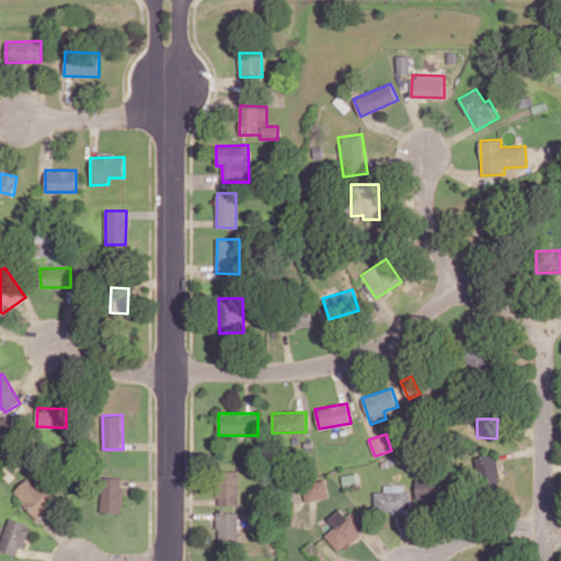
[(500,488),(496,454),(476,456),(479,490),(500,488)]
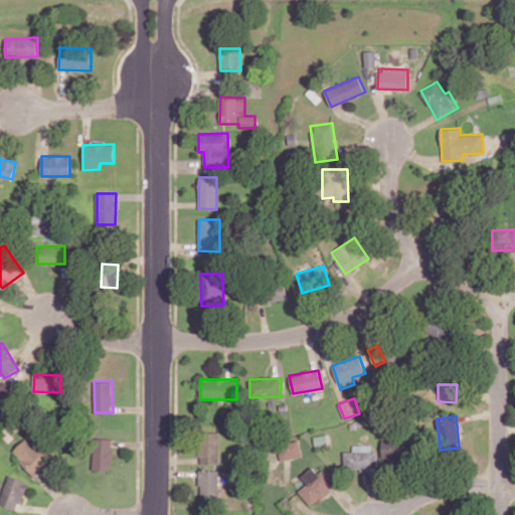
[(220,433),(200,432),(199,463),(219,463),(220,433)]
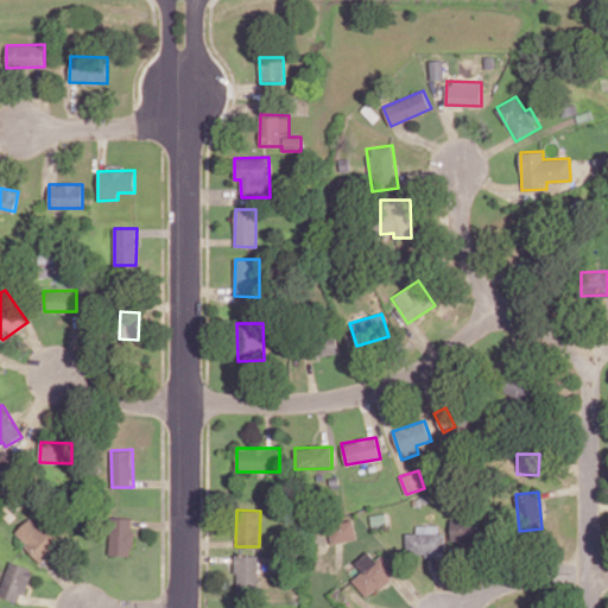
[(16,531),(40,561),(59,545),(35,515),(16,531)]
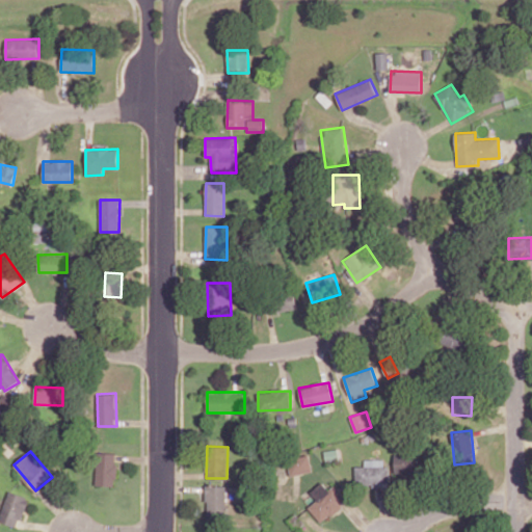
[(115,486),(117,453),(98,452),(96,485),(115,486)]
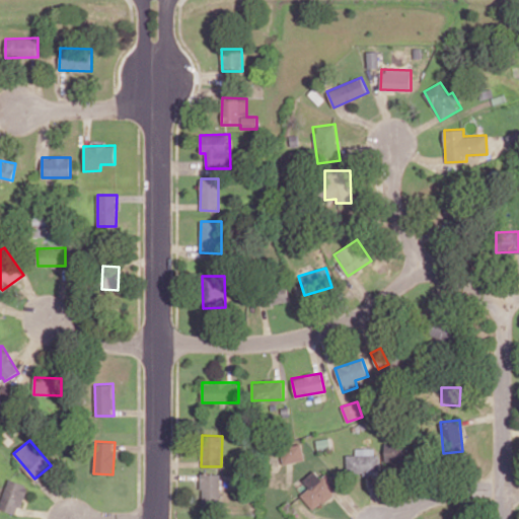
[(284,464),(305,459),(301,441),(280,446),(284,464)]
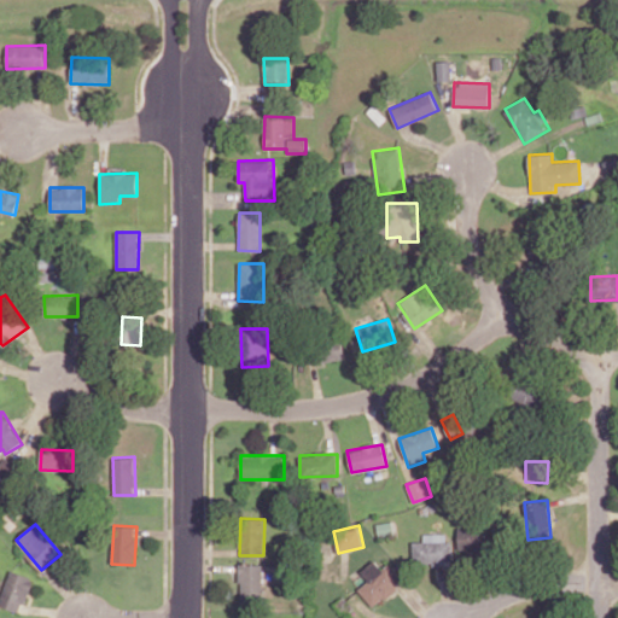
[(450,534),(424,534),(424,541),(413,542),(413,566),(450,565),(450,534)]
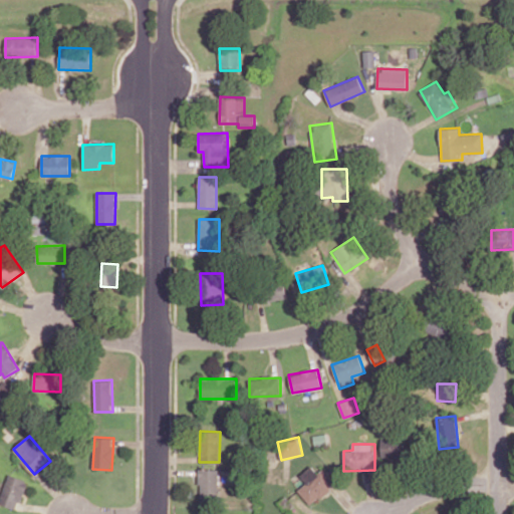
[(199,469),(200,503),(220,502),(218,468),(199,469)]
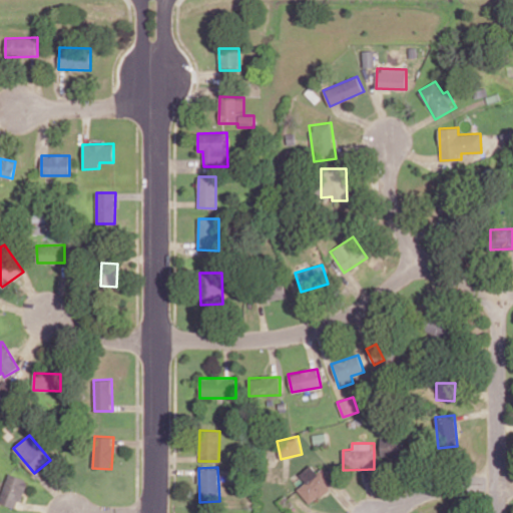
[(311,504),(336,482),(323,468),(298,490),(311,504)]
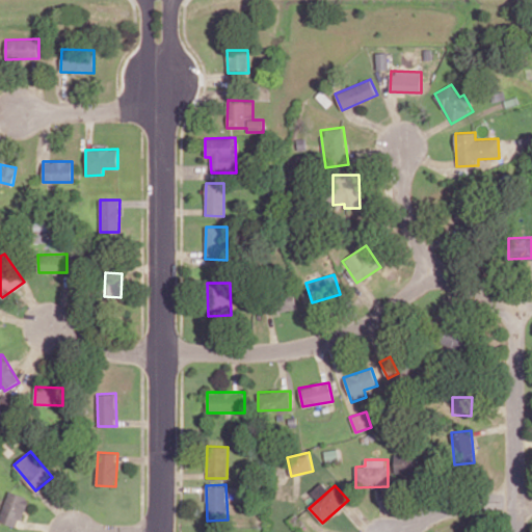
[(0,521),(19,528),(28,497),(9,490),(0,519),(0,521)]
